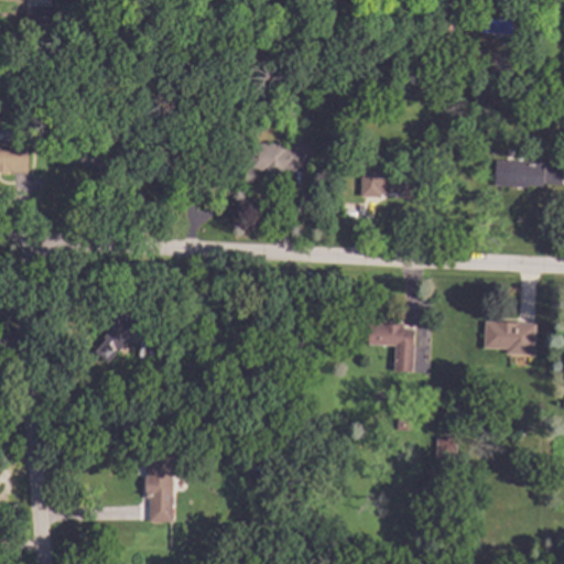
[(549,24),(548,41),(535,40),(537,24),(549,24)]
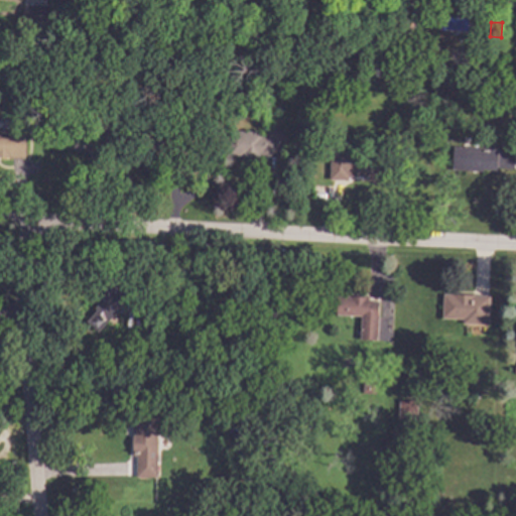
[(400,57),(395,66),(390,62),(394,54),(400,57)]
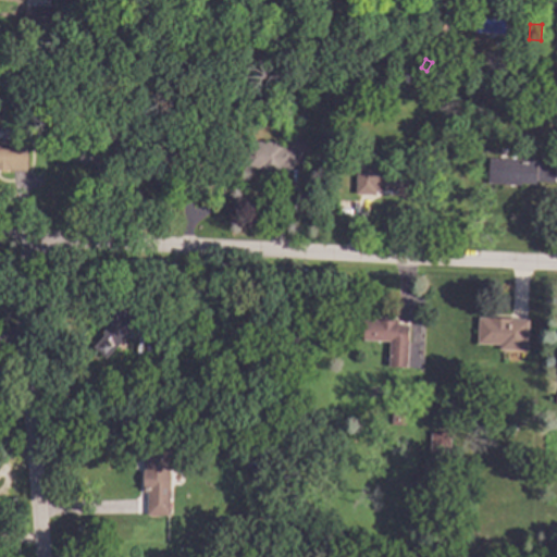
[(309,138),(312,138),(312,170),(285,169),(285,171),(261,171),(261,169),(248,169),(248,140),(286,141),(286,143),(289,144),(289,137),(299,137),(299,124),(309,124),(309,138)]
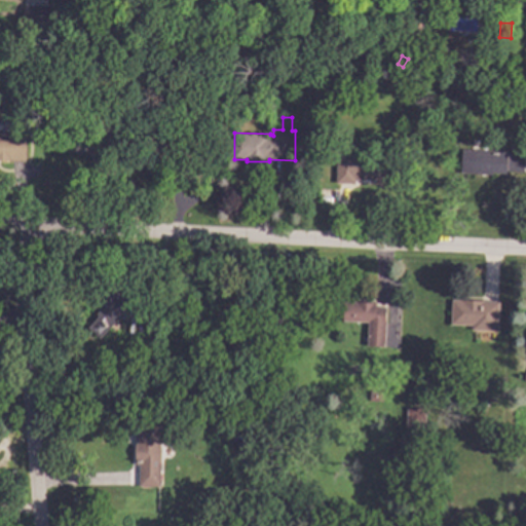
[(0,132),(29,133),(28,161),(12,161),(12,159),(0,158),(0,132)]
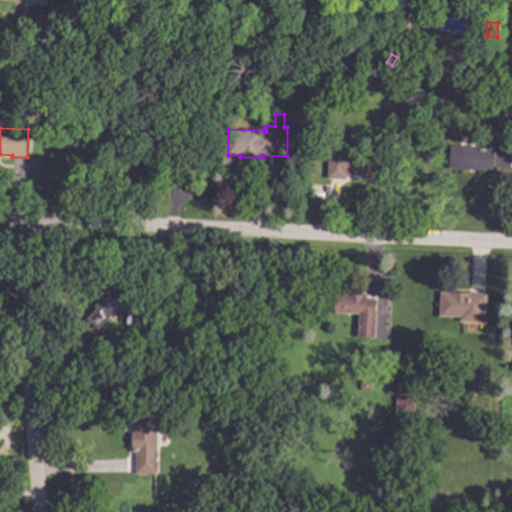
[(497,147),(497,148),(511,148),(511,167),(496,166),(496,169),(482,168),(482,170),(451,169),(452,144),(497,147)]
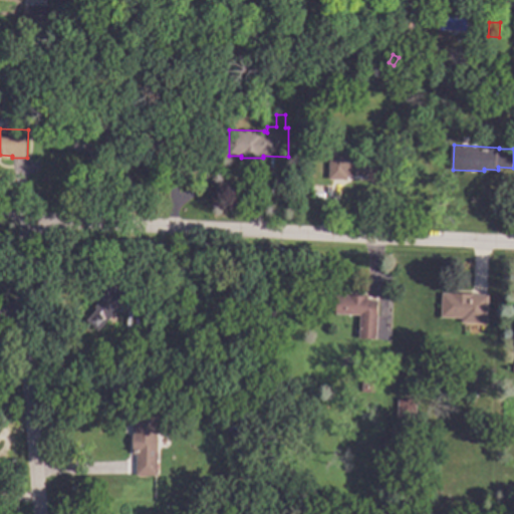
[(382,180),(369,180),(369,176),(350,176),(350,180),(331,179),(332,150),(382,151),(382,180)]
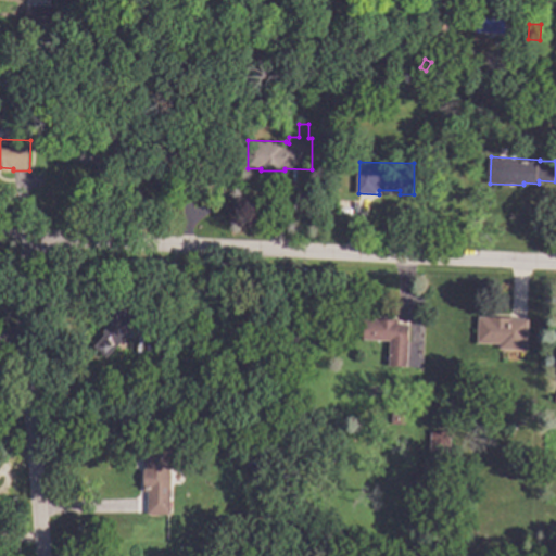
[(142,321),(110,357),(97,346),(106,337),(104,335),(111,328),(108,325),(125,305),(142,321)]
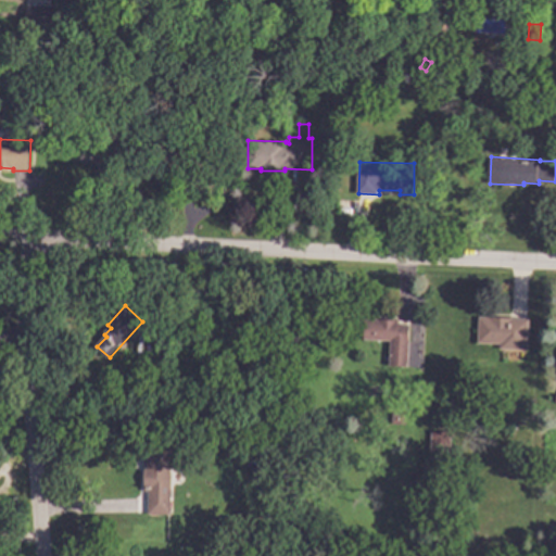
[(531,318),(530,350),(502,349),(502,343),(479,343),(480,316),(531,318)]
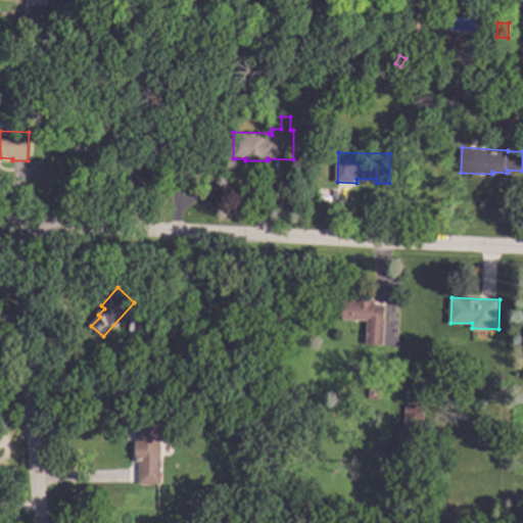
[(376,304),(386,305),(386,344),(369,344),(369,320),(344,320),(344,299),(376,300),(376,304)]
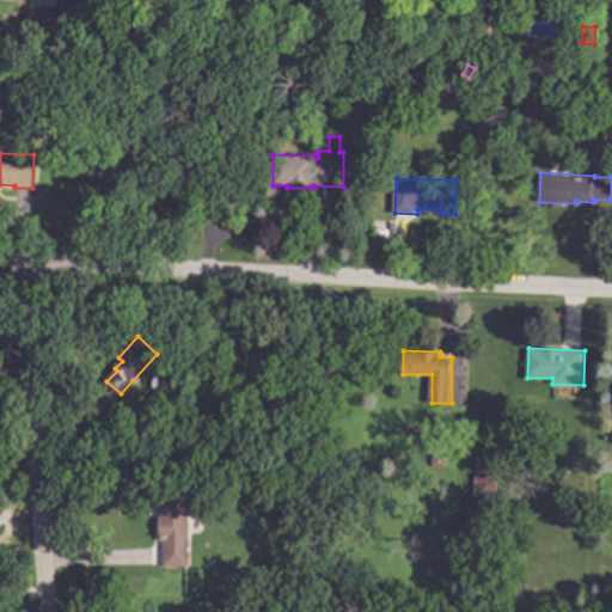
[(450,454),(448,467),(433,466),(433,454),(450,454)]
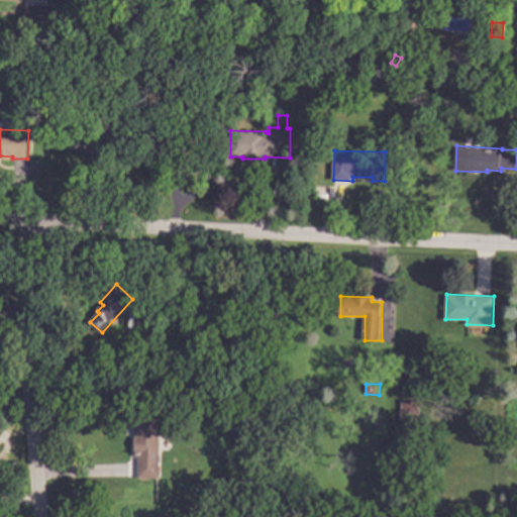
[(421,402),(420,424),(402,423),(403,401),(421,402)]
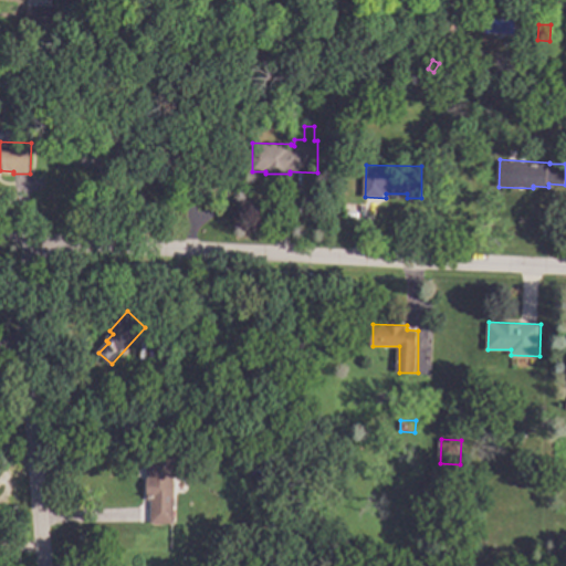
[(176,523),(153,523),(153,500),(147,500),(147,474),(148,474),(148,456),(176,454),(176,523)]
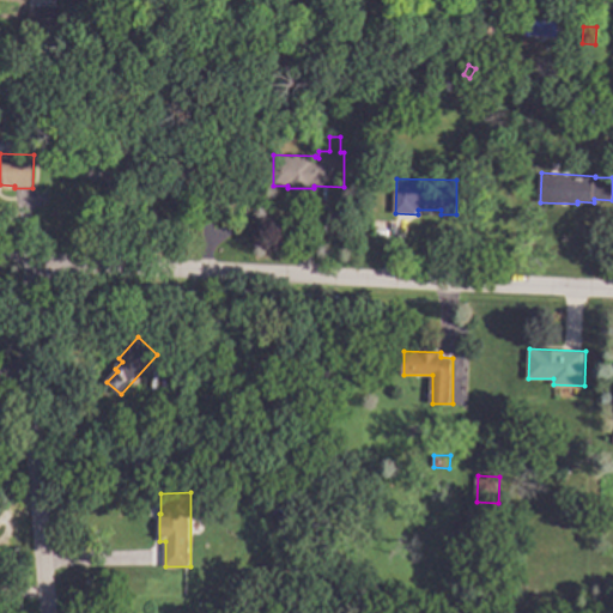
[(335,586),(334,602),(325,601),(326,586),(335,586)]
